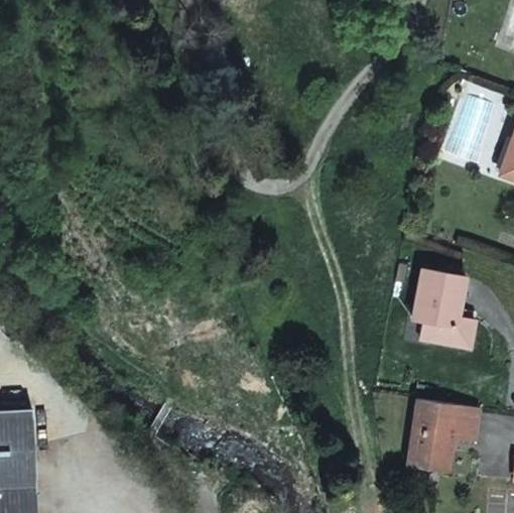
[(513,176),(513,128),(498,172),(513,176)]
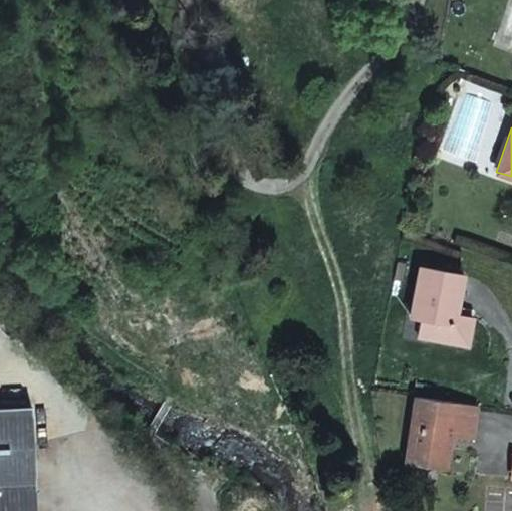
[(431,340),(472,346),(476,320),(461,317),(468,276),(427,269),(418,320),(426,321),(434,323),(431,340)]
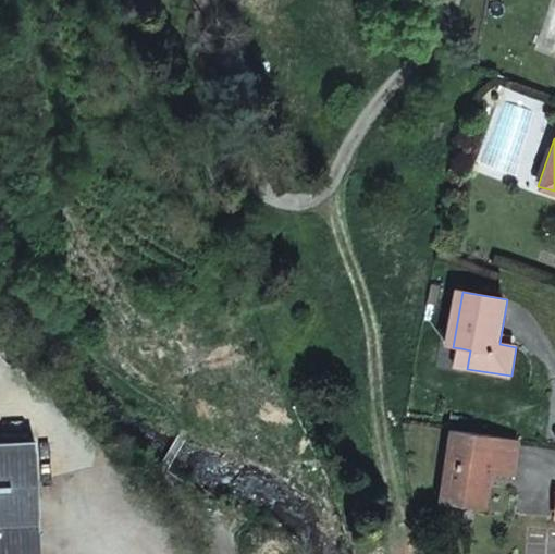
[(459,367),(467,369),(470,351),(461,348),(459,367)]
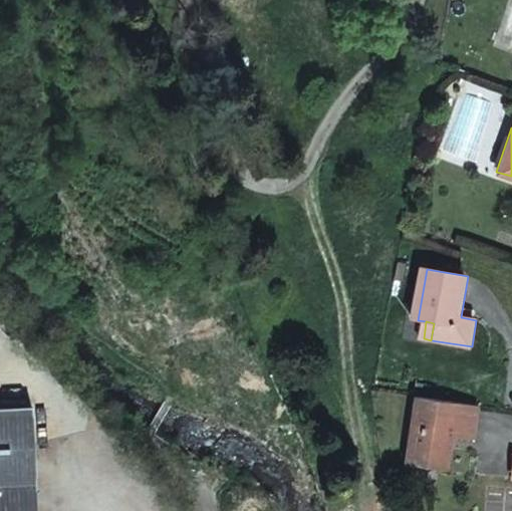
[(471,441),(476,407),(414,398),(406,466),(446,471),(451,438),(471,441)]
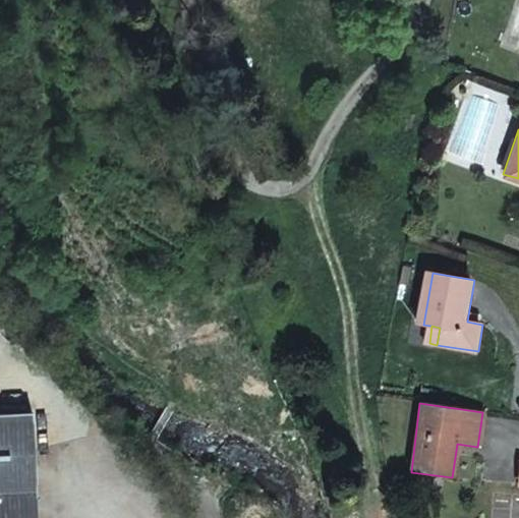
[(34,517),(31,412),(0,413),(0,517),(34,517)]
